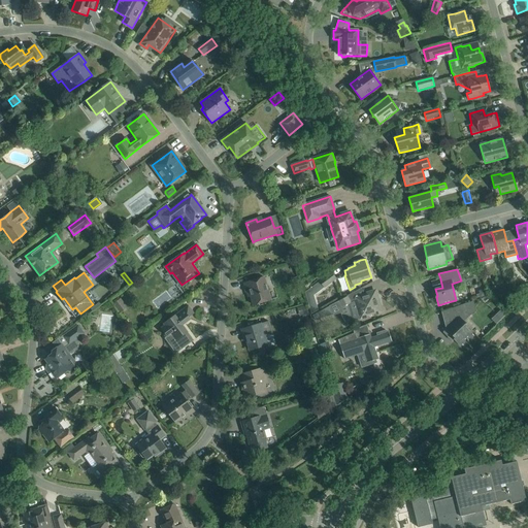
[(319,281),(304,292),(311,314),(319,310),(314,295),(324,287),(324,288),(336,278),(331,272),(319,281)]
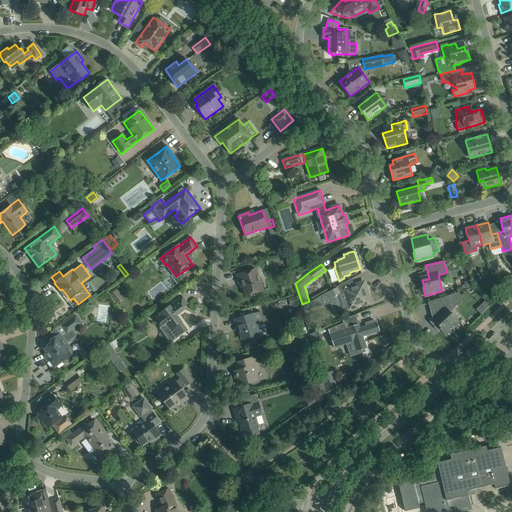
[(289,268),(281,271),(284,277),(291,274),(289,268)]
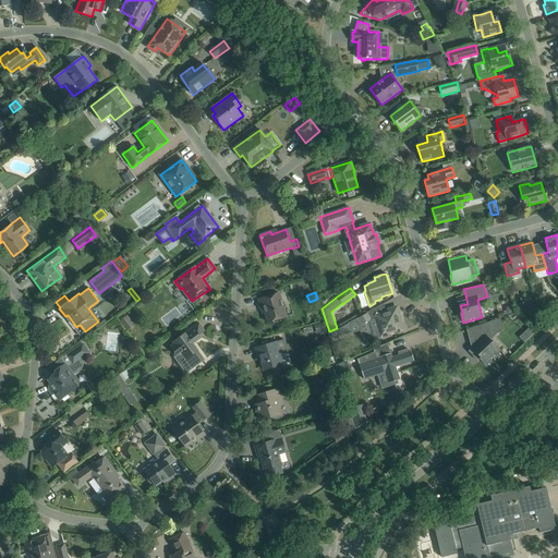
[(258,300),(261,308),(264,308),(268,323),(286,317),(279,293),(258,300)]
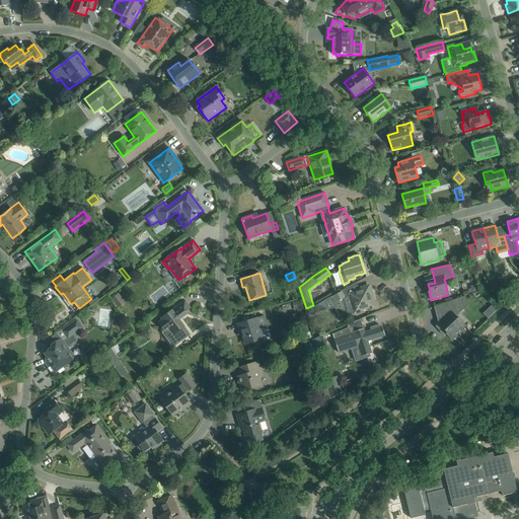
[(345,297),(342,299),(344,306),(347,315),(353,313),(360,311),(359,310),(365,308),(368,307),(369,308),(375,307),(374,302),(369,286),(363,287),(360,288),(361,289),(357,291),(353,292),(349,294),(347,296),(345,297)]
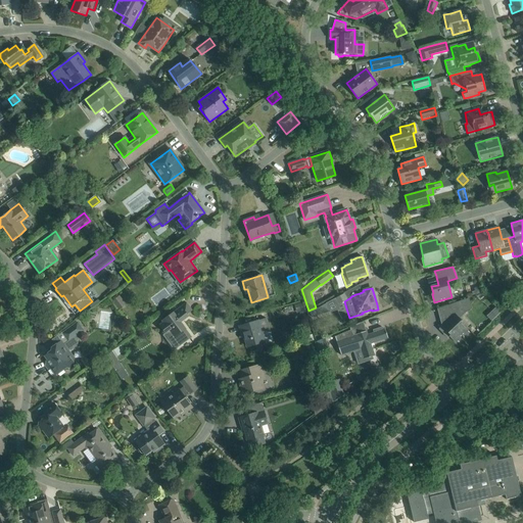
[(344,293),(333,299),(336,305),(344,301),(347,299),(344,293)]
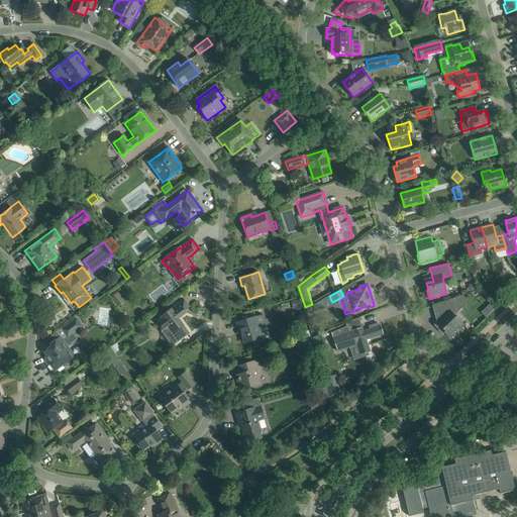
[(97,296),(89,303),(90,305),(99,299),(97,296)]
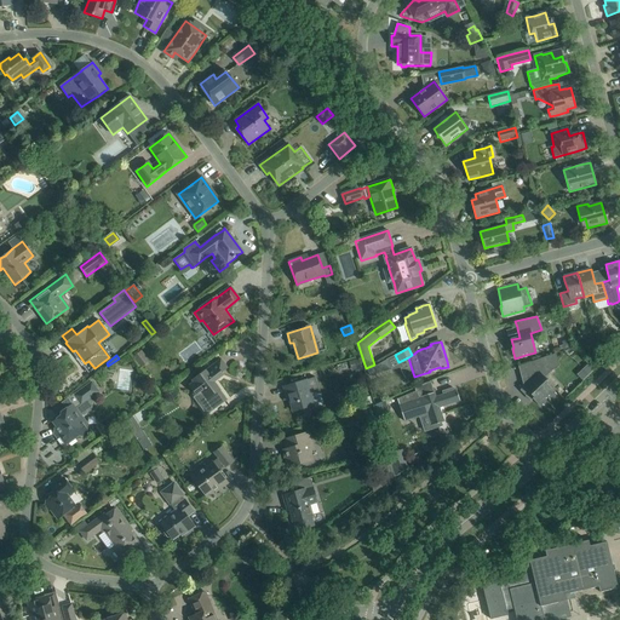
[(546,356),(545,356),(520,365),(523,383),(521,385),(523,388),(534,399),(540,406),(544,402),(556,390),(543,375),(550,369),(546,356)]
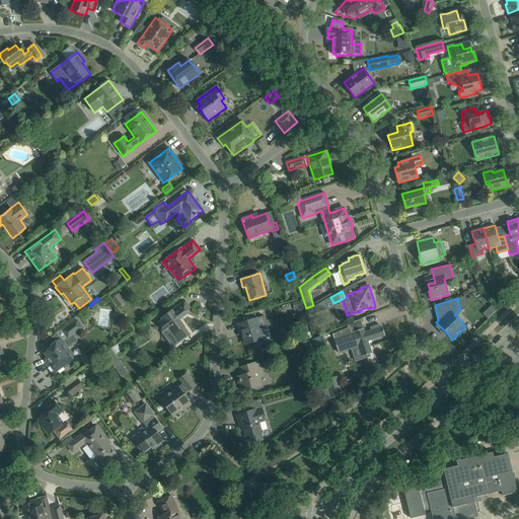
[(161,320),(158,322),(164,330),(167,328),(172,336),(178,344),(191,335),(179,319),(186,315),(183,313),(191,308),(184,300),(176,306),(160,318),(161,320)]
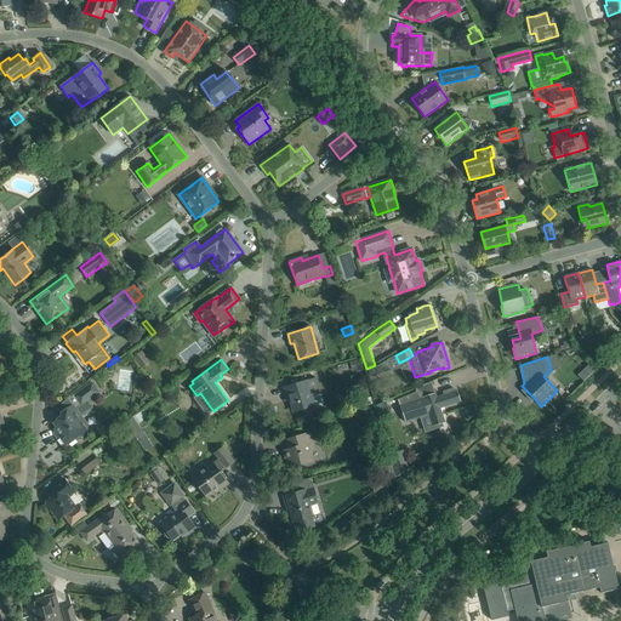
[(355,370),(363,369),(359,359),(353,360),(355,370)]
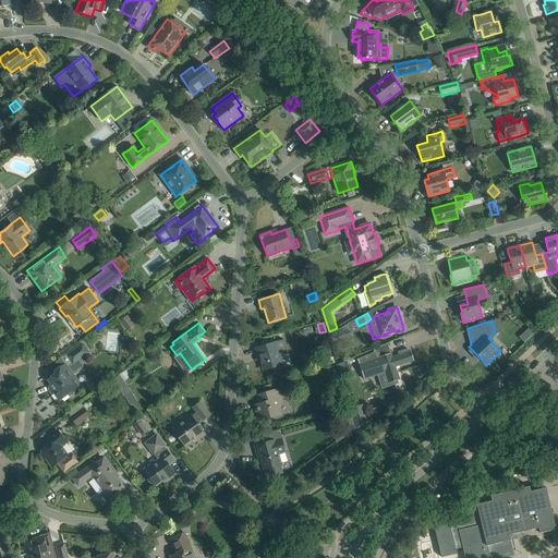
[(348,324),(330,334),(332,339),(352,334),(348,324)]
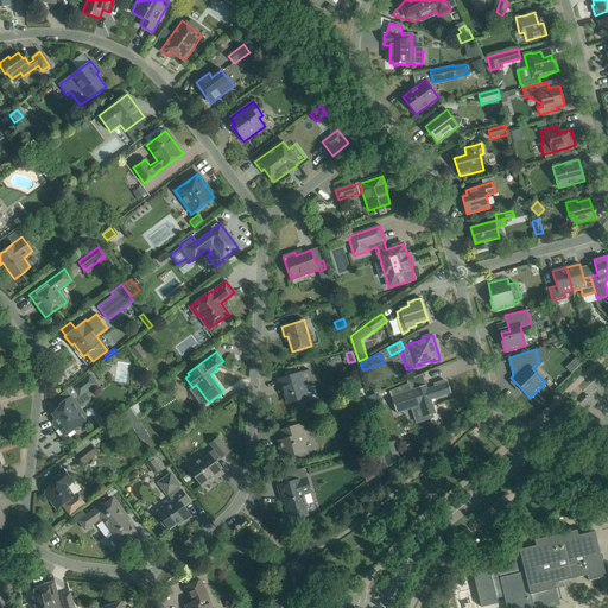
[(576,358),(571,363),(576,368),(581,363),(576,358)]
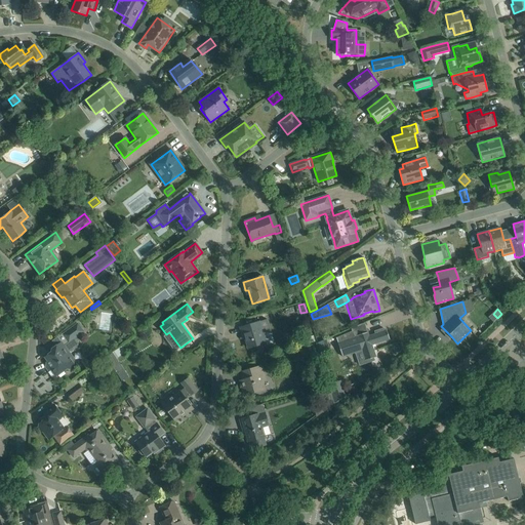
[(250,324),(240,327),(242,334),(244,334),(248,349),(258,346),(265,344),(261,333),(271,331),(267,320),(261,321),(250,324)]
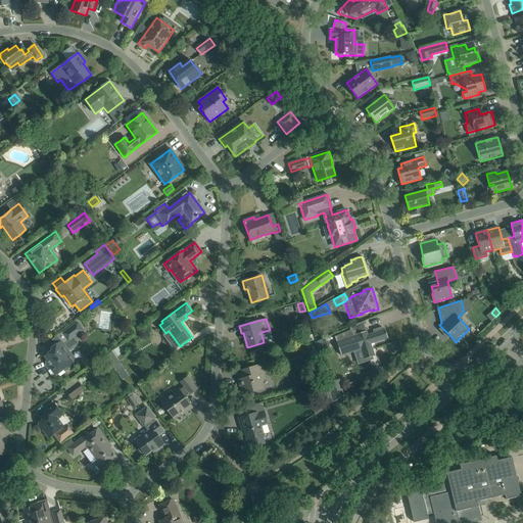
[(352,336),(336,341),(341,355),(354,351),(359,364),(365,362),(373,360),(372,357),(375,355),(371,344),(388,338),(385,329),(383,330),(382,327),(374,330),(374,333),(368,335),(364,322),(349,327),(352,336)]
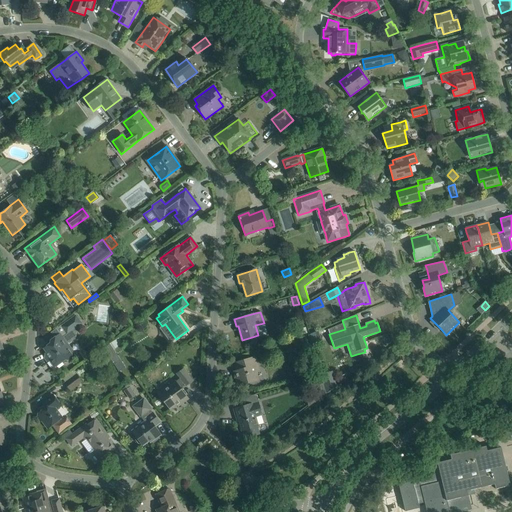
[(47,346),(44,348),(46,351),(47,353),(46,354),(45,358),(47,362),(49,360),(55,367),(65,359),(71,360),(71,355),(73,350),(69,345),(75,340),(76,331),(74,328),(81,324),(75,316),(61,326),(64,331),(53,339),(51,340),(51,344),(47,346)]
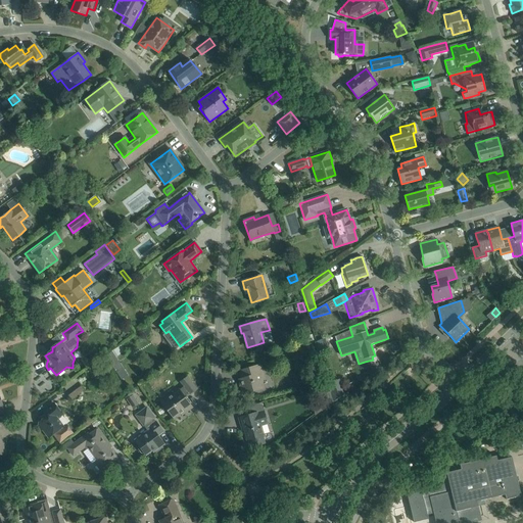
[(328,347),(325,338),(317,342),(319,350),(328,347)]
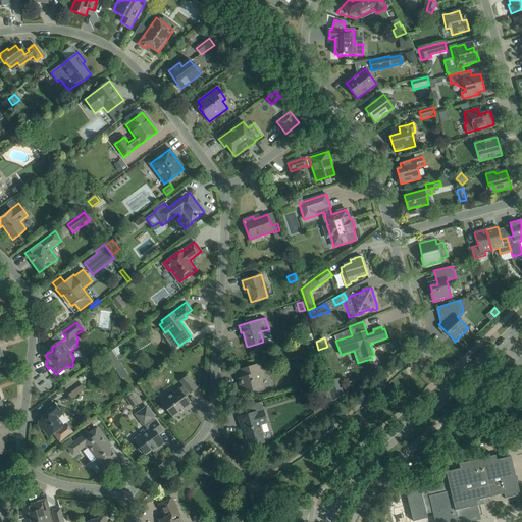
[(247,376),(239,378),(243,394),(263,387),(261,379),(264,378),(260,364),(245,368),(247,376)]
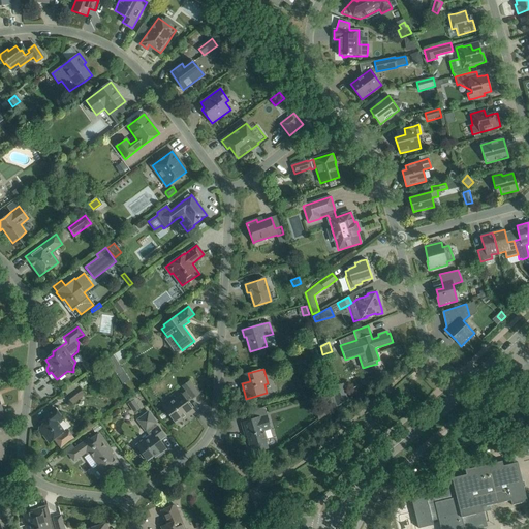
[(189,380),(183,385),(186,390),(163,406),(176,424),(187,415),(188,417),(194,412),(186,401),(191,398),(192,399),(199,394),(189,380)]
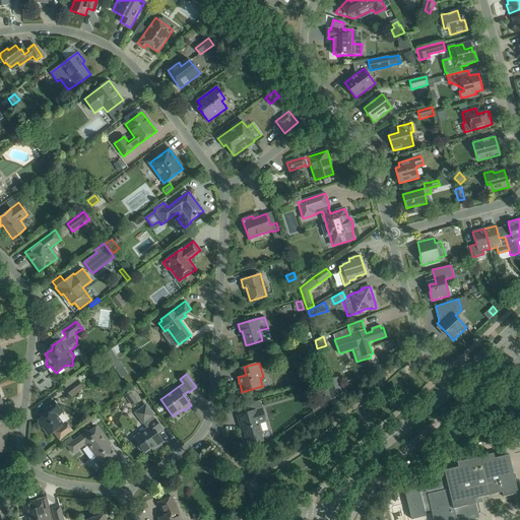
[(337,377),(326,380),(328,389),(332,399),(342,392),(337,377)]
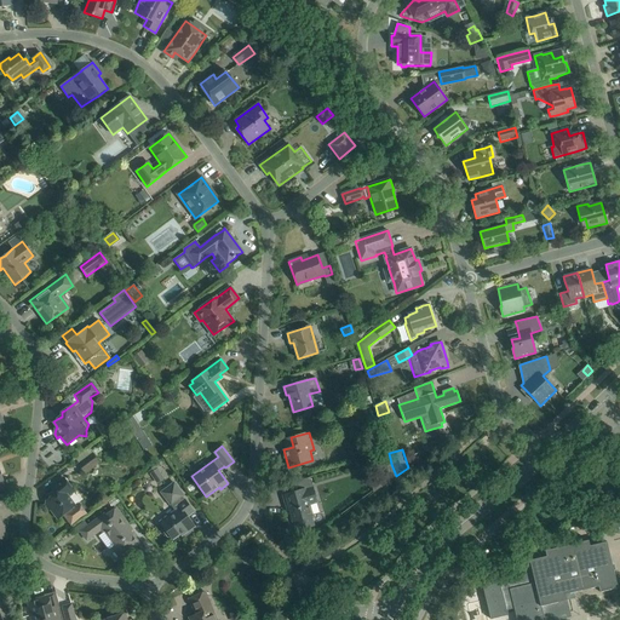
[(85,474),(98,463),(92,454),(79,465),(85,474)]
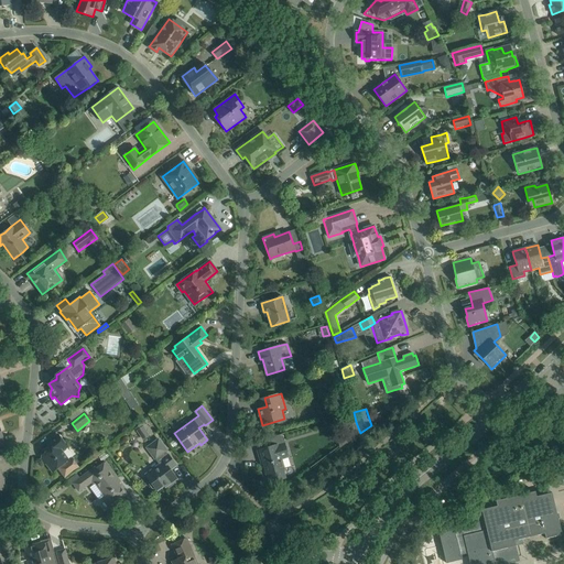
[(346,433),(336,435),(340,448),(359,434),(360,434),(360,433),(356,422),(344,425),(346,433)]
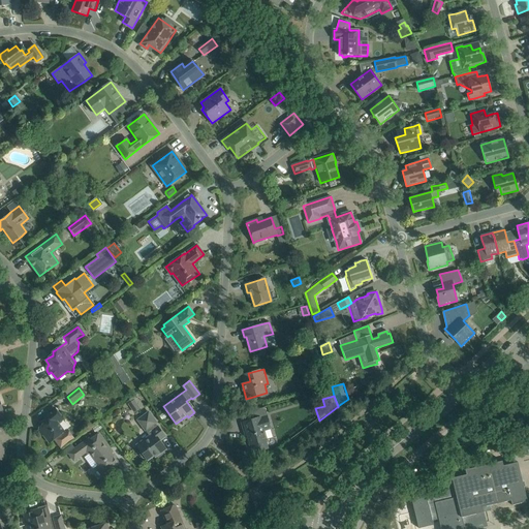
[(134,413),(141,408),(134,399),(128,404),(134,413)]
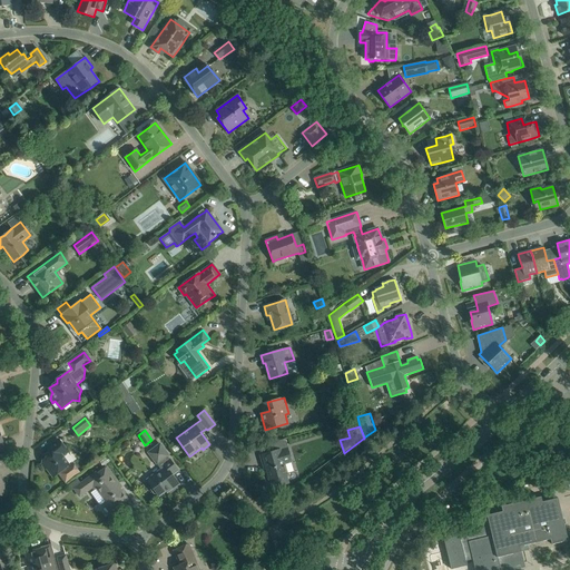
[(43,464),(42,465),(45,469),(47,468),(53,477),(64,469),(65,471),(60,473),(66,481),(78,472),(72,464),(68,468),(67,467),(69,465),(62,457),(68,452),(58,440),(56,442),(47,449),(51,454),(45,459),(43,464)]
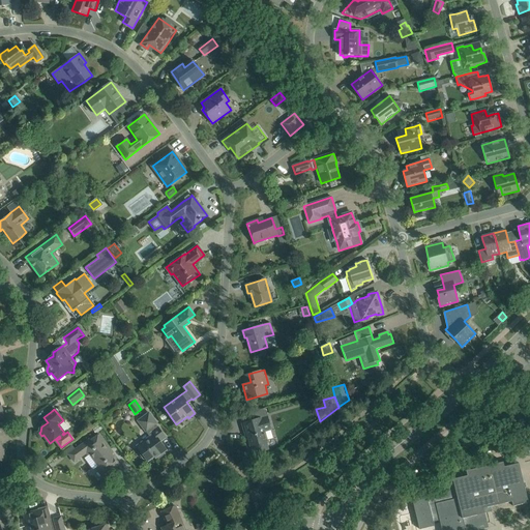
[(137,421),(149,436),(137,446),(148,462),(157,454),(158,455),(167,449),(160,441),(166,438),(157,427),(156,425),(158,423),(149,411),(137,421)]
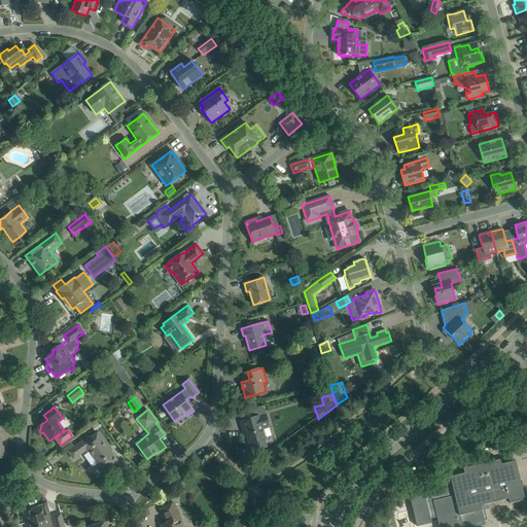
[(266,414),(259,416),(258,416),(241,421),(243,430),(245,430),(249,444),(250,443),(252,451),(267,447),(265,438),(266,438),(262,428),(269,426),(266,414)]
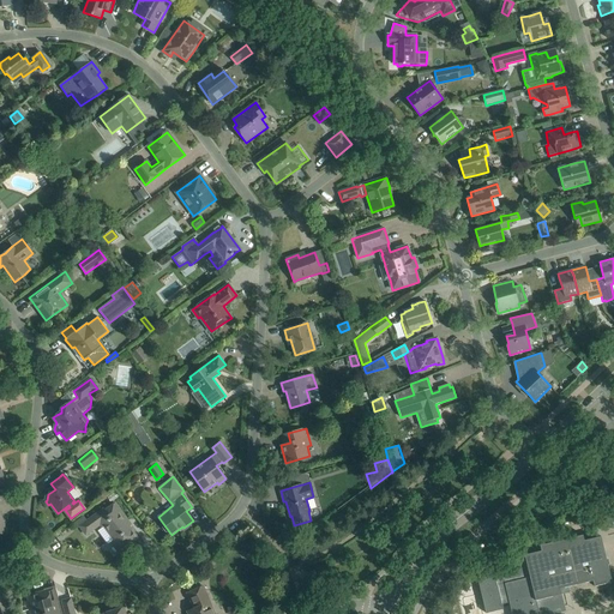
[(90,519),(80,527),(86,534),(100,524),(102,527),(104,525),(115,540),(113,541),(121,553),(126,549),(125,547),(137,537),(126,523),(127,521),(120,511),(115,504),(104,511),(103,509),(90,519)]
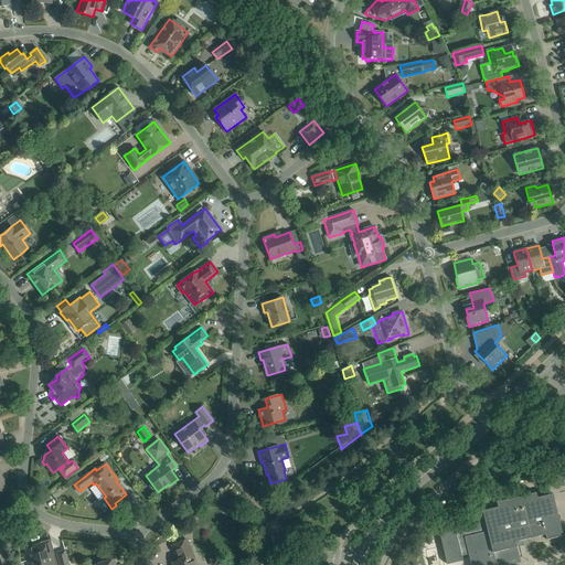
[(497,502),(498,507),(482,511),(483,513),(476,515),(477,521),(439,531),(447,564),(462,561),(461,555),(468,554),(470,564),(509,564),(521,563),(515,542),(545,534),(546,540),(563,535),(553,493),(537,498),(536,492),(497,502)]
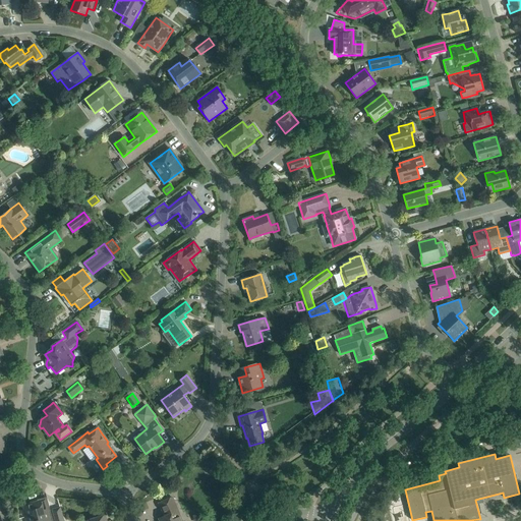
[(165,481),(158,486),(162,495),(170,491),(165,481)]
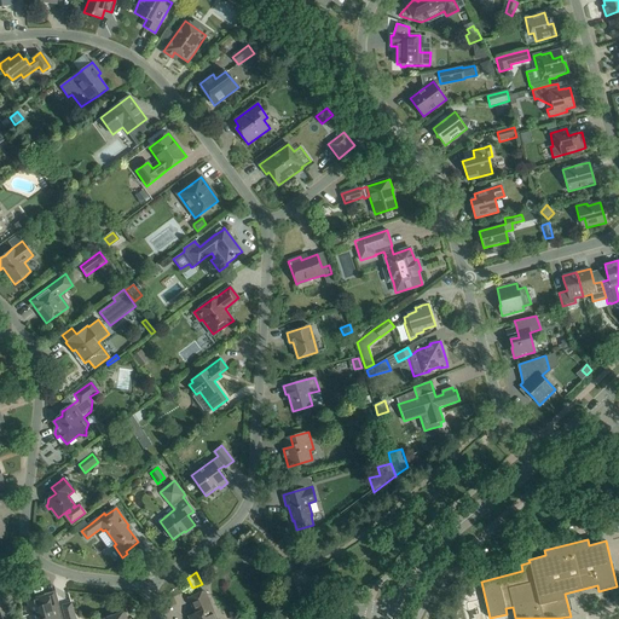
[(189,597),(196,614),(189,617),(190,618),(215,618),(217,618),(212,607),(210,603),(204,591),(189,597)]
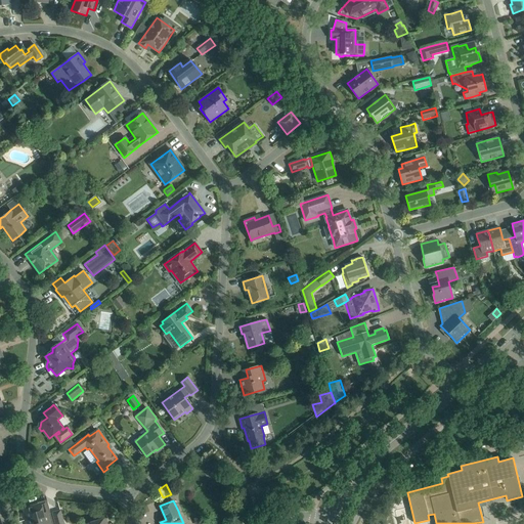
[(27,513),(22,514),(24,521),(26,520),(27,520),(27,523),(53,523),(50,513),(44,515),(41,506),(27,510),(27,513)]
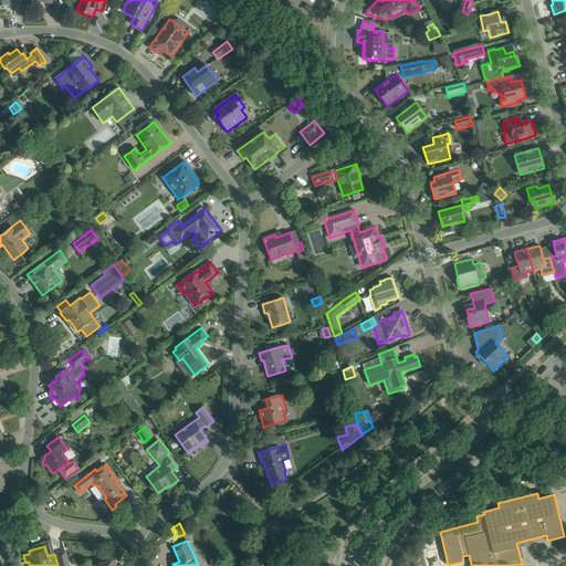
[(69,565),(69,562),(65,552),(56,554),(60,565),(69,565)]
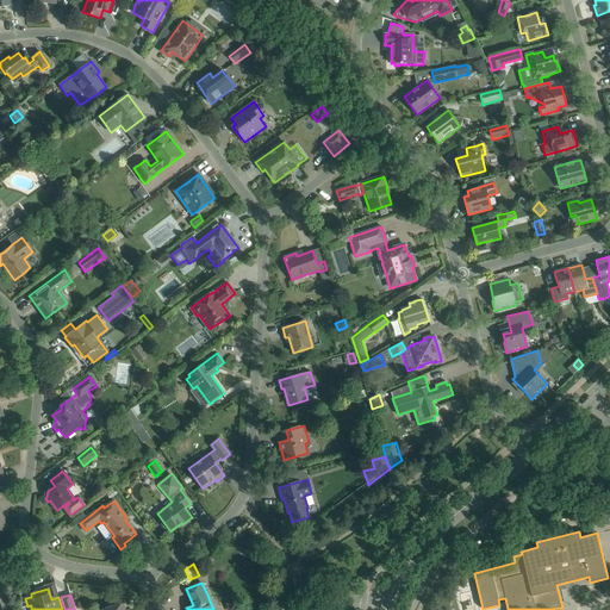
[(236,597),(225,602),(229,609),(236,609),(241,608),(236,597)]
